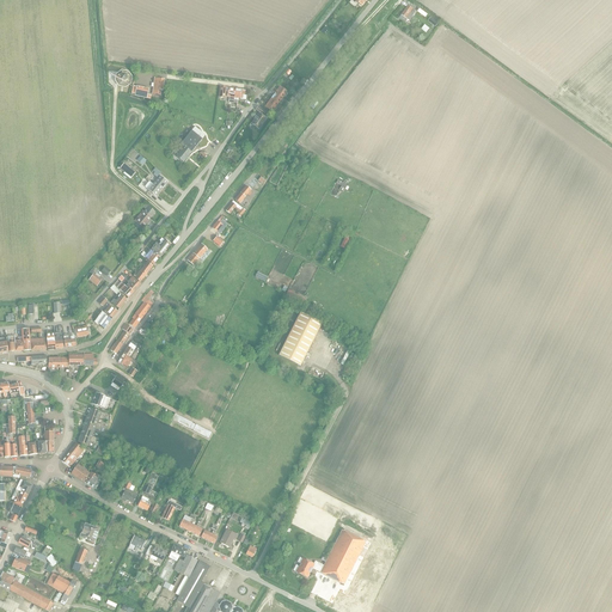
[(408,20),(409,22),(416,11),(409,6),(399,19),(405,23),(408,20)]
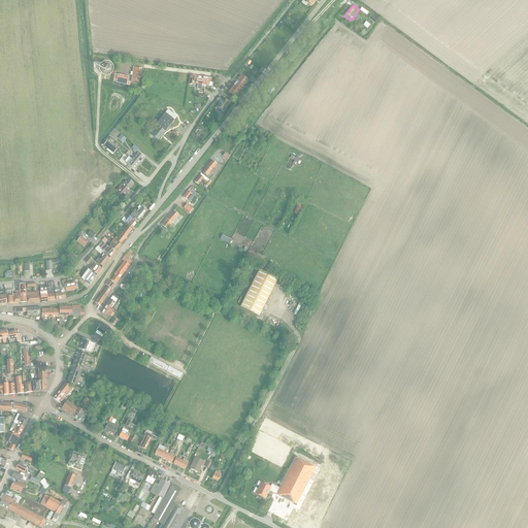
[(102,74),(108,75),(113,72),(114,66),(110,61),(104,60),(100,64),(99,70),(102,74)]
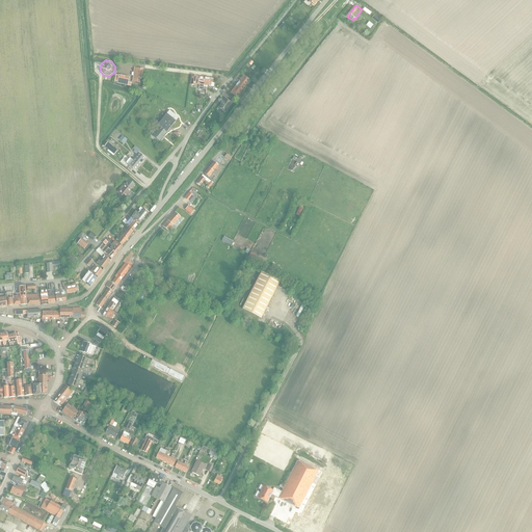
[(139,79),(141,79),(142,70),(134,69),(133,78),(136,78),(136,80),(138,80),(139,79)]
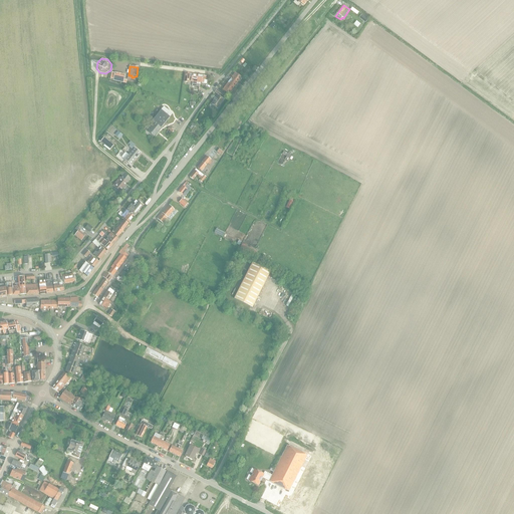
[(116,70),(112,69),(110,79),(114,80),(115,75),(116,75),(116,74),(122,75),(122,71),(116,70)]
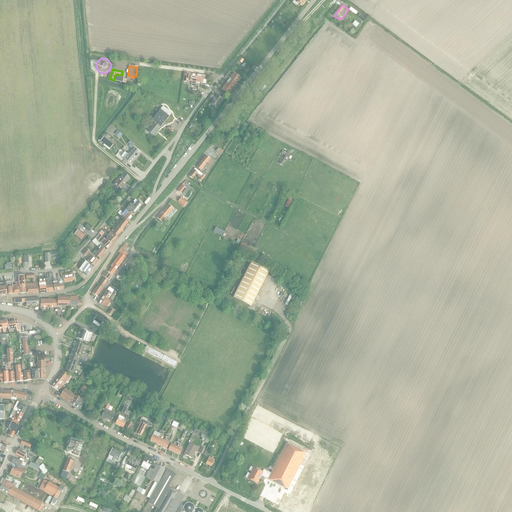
[(195,86),(197,75),(191,74),(191,73),(189,73),(189,74),(184,73),(183,81),(188,82),(189,76),(191,76),(190,82),(192,82),(191,86),(195,86)]
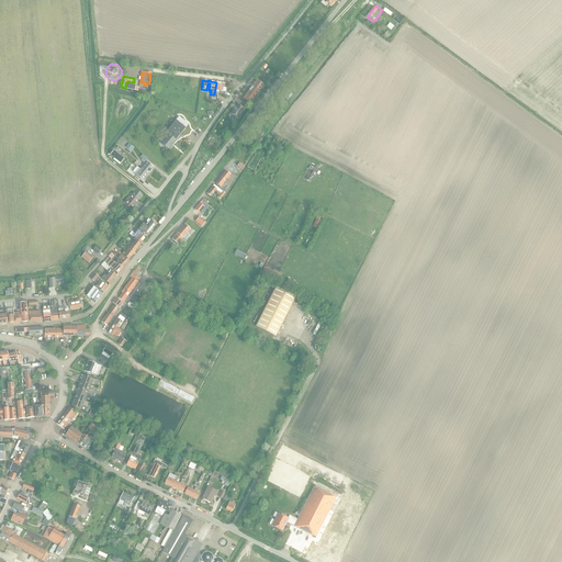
[(254,87),(259,90),(263,85),(257,80),(253,86),(255,87),(254,87)]
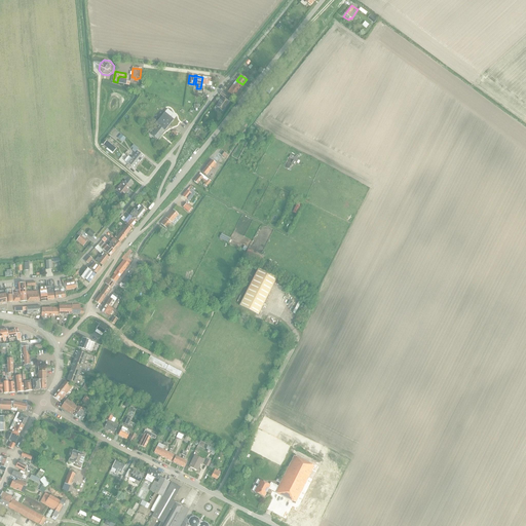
[(202,77),(200,88),(203,89),(204,86),(204,85),(210,86),(211,86),(212,83),(210,82),(211,78),(208,78),(202,77)]
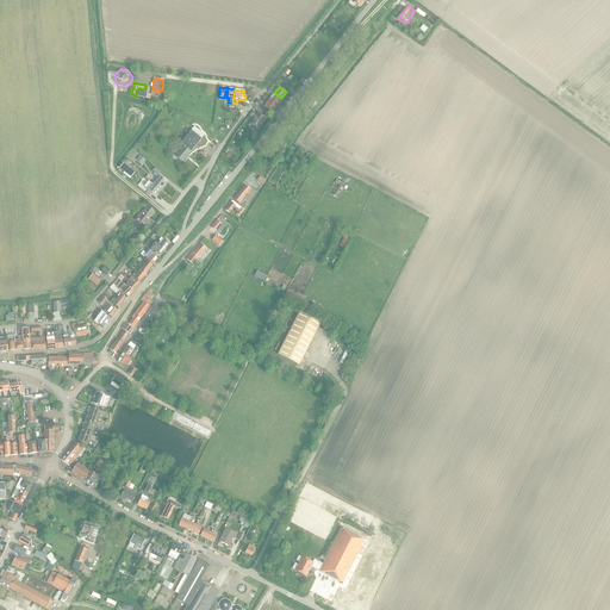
[(278,104),(281,98),(275,94),(277,94),(274,93),(271,99),(278,104)]
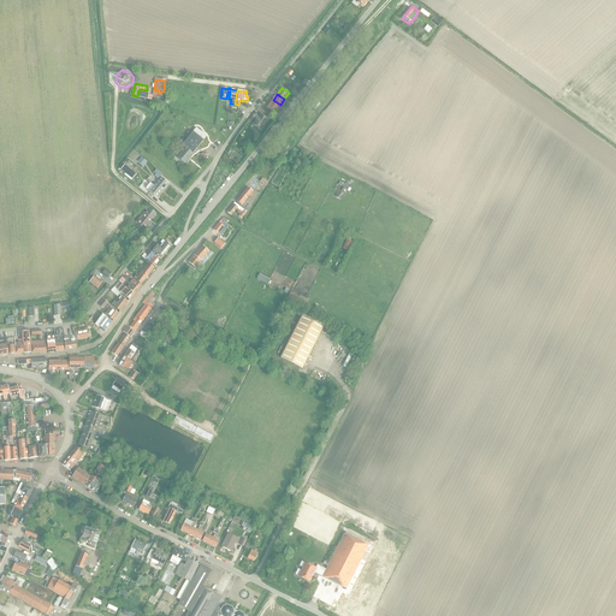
[(273,113),(280,105),(273,100),(267,108),(273,113)]
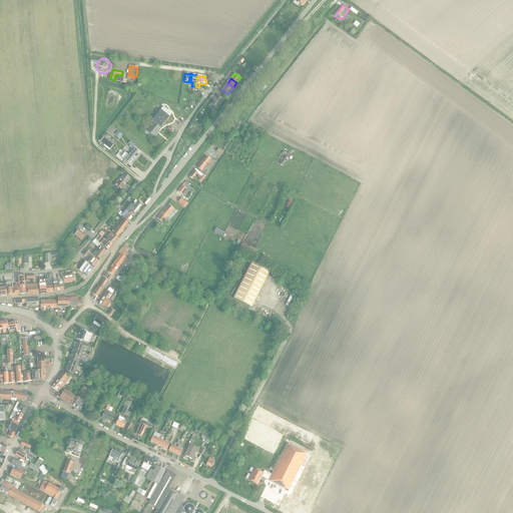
[(220,96),(222,94),(216,89),(214,92),(217,94),(217,95),(210,103),(217,108),(223,99),(220,97),(220,96)]
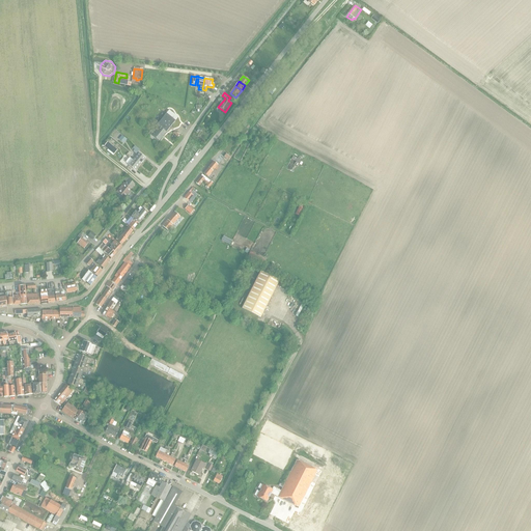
[(157,132),(152,136),(159,141),(175,121),(173,120),(176,117),(168,111),(165,114),(166,114),(158,126),(156,128),(157,128),(155,131),(157,132)]
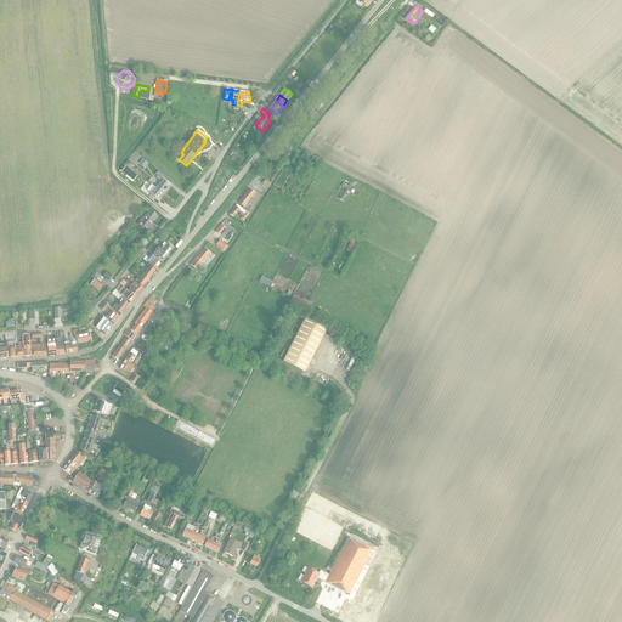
[(137,176),(125,167),(122,171),(134,181),(137,176)]
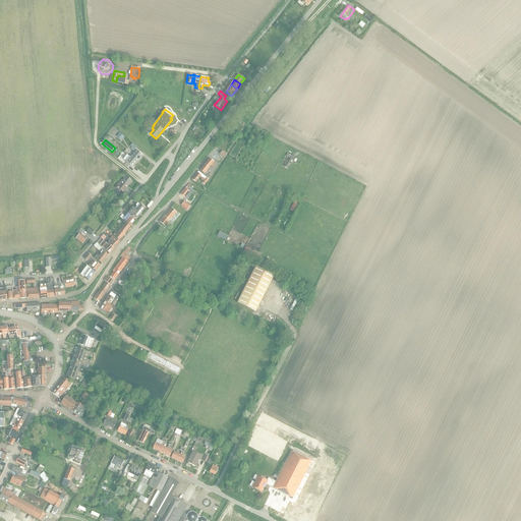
[(130,157),(136,163),(142,155),(136,150),(130,157)]
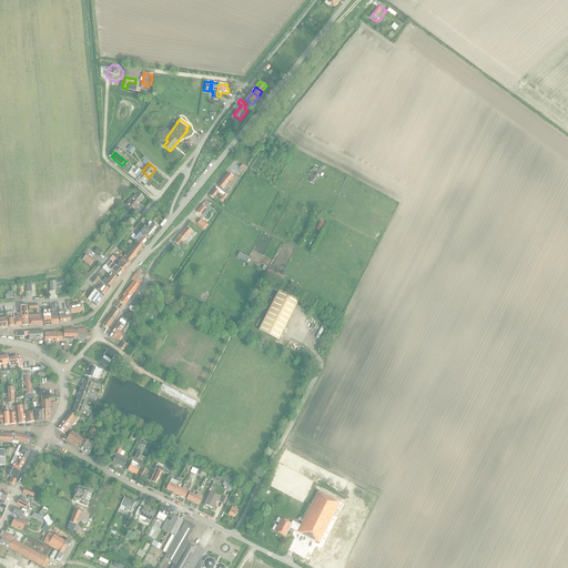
[(139,169),(134,174),(144,182),(149,178),(142,171),(139,169)]
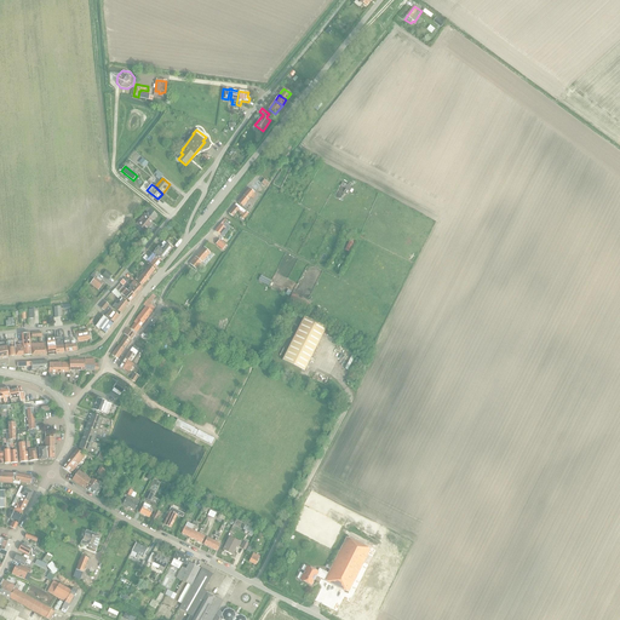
[(237,202),(242,206),(250,197),(254,191),(250,188),(237,202)]
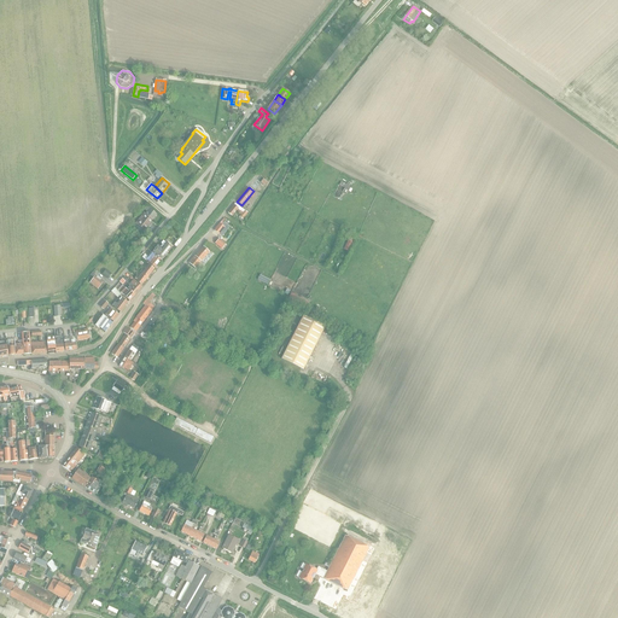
[(243,219),(248,213),(235,203),(228,213),(232,216),(237,210),(242,214),(239,216),(243,219)]
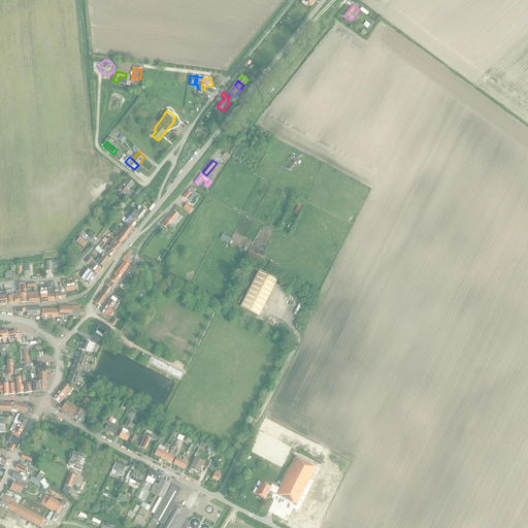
[(124,183),(130,188),(134,183),(125,176),(123,178),(126,180),(124,183)]
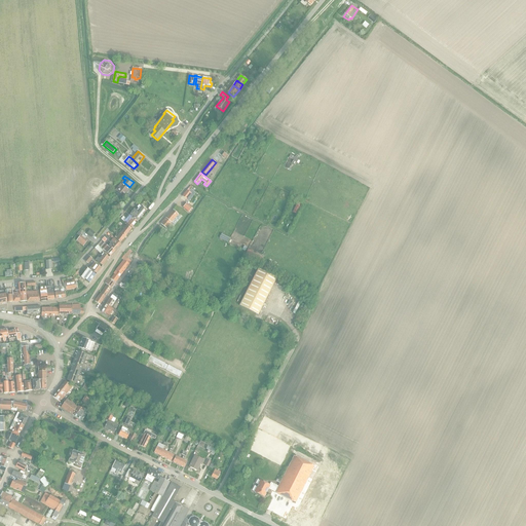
[(129,187),(123,182),(122,181),(119,184),(126,190),(129,187)]
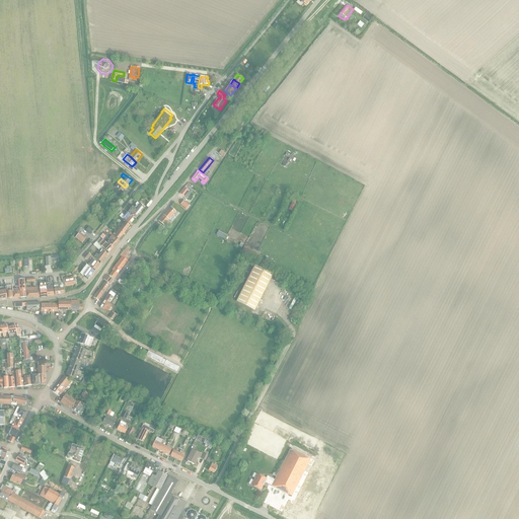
[(121,194),(125,188),(118,181),(114,188),(121,194)]
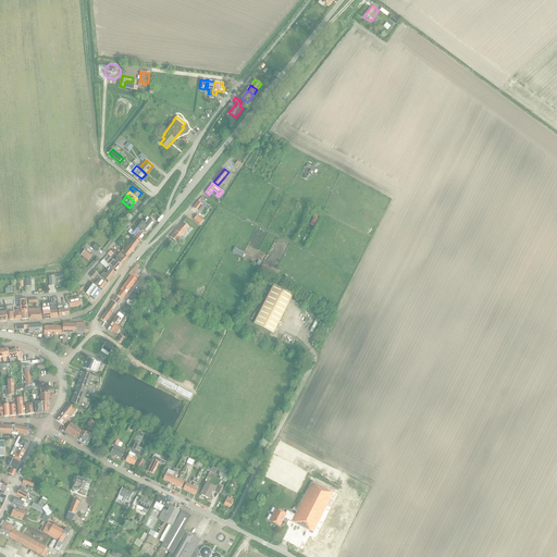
[(202,205),(205,207),(206,203),(202,200),(203,198),(202,196),(193,208),(197,211),(199,212),(201,209),(200,208),(202,205)]
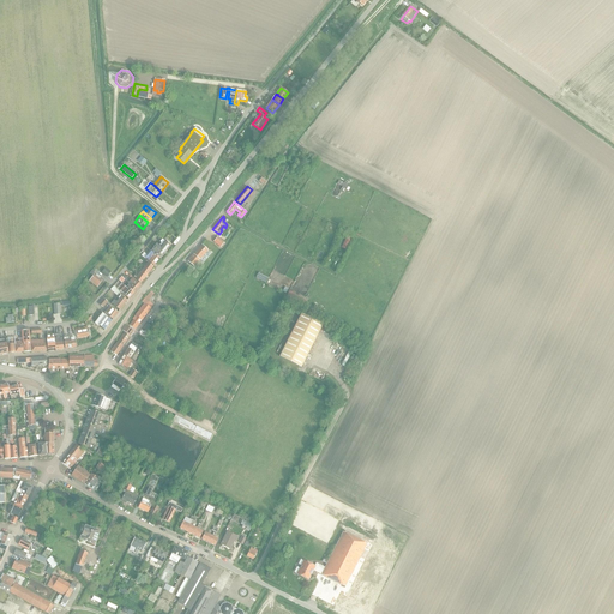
[(221,247),(222,248),(226,244),(224,242),(218,236),(214,241),(221,247)]
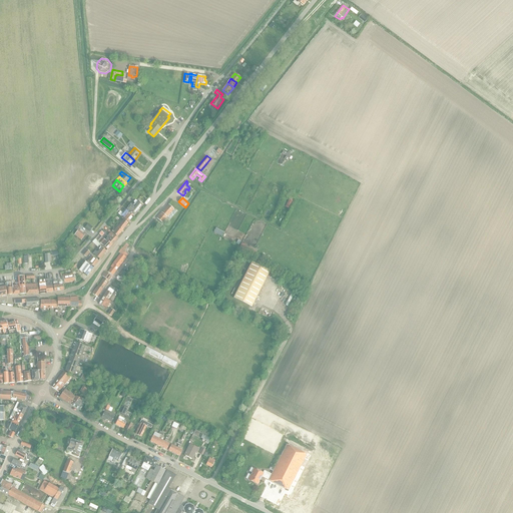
[(126,200),(121,206),(126,209),(126,210),(133,216),(142,205),(138,201),(134,206),(131,204),(126,200)]
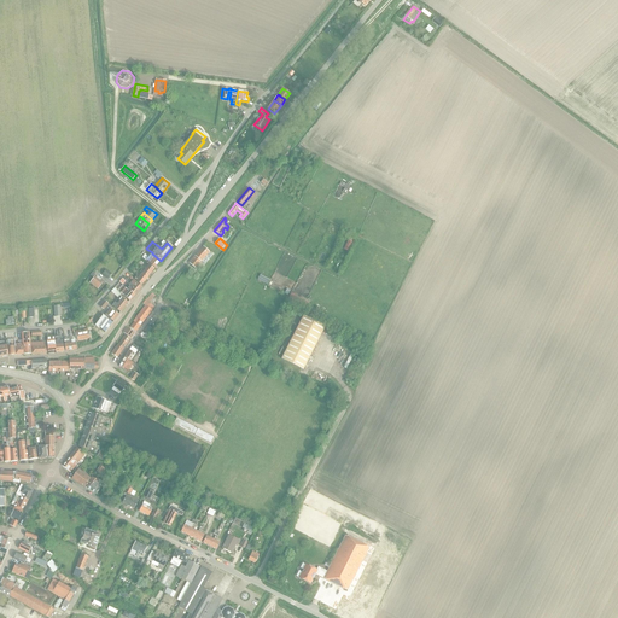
[(338,267),(348,248),(339,244),(330,262),(338,267)]
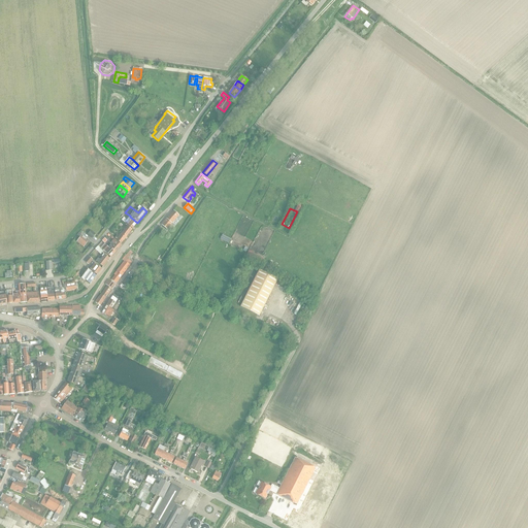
[(161,225),(167,229),(178,216),(173,210),(161,225)]
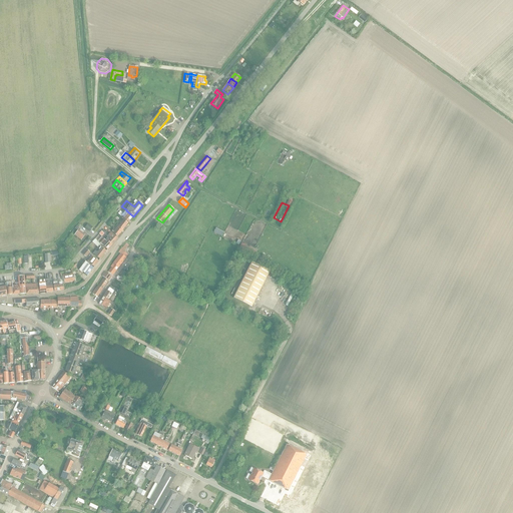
[(128,222),(133,216),(126,210),(124,213),(120,210),(118,213),(121,216),(128,222)]
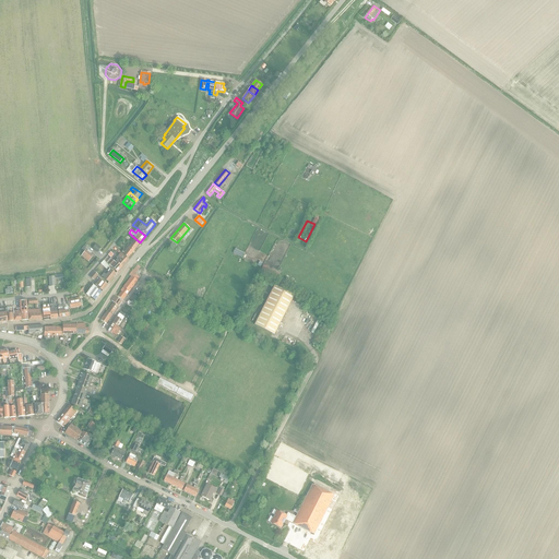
[(127,247),(122,251),(125,254),(128,258),(133,252),(140,244),(134,239),(128,248),(127,247)]
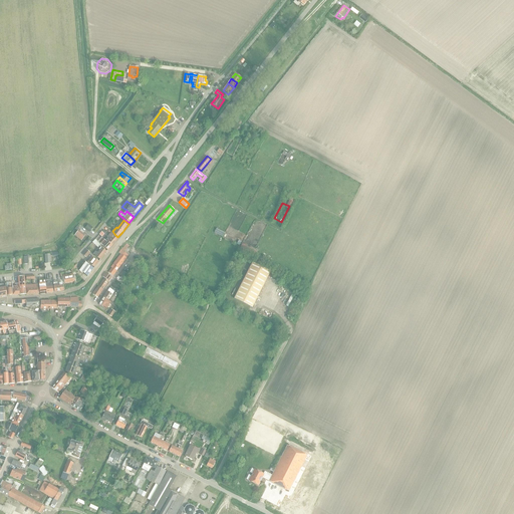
[(84,228),(89,232),(93,228),(88,224),(84,228)]
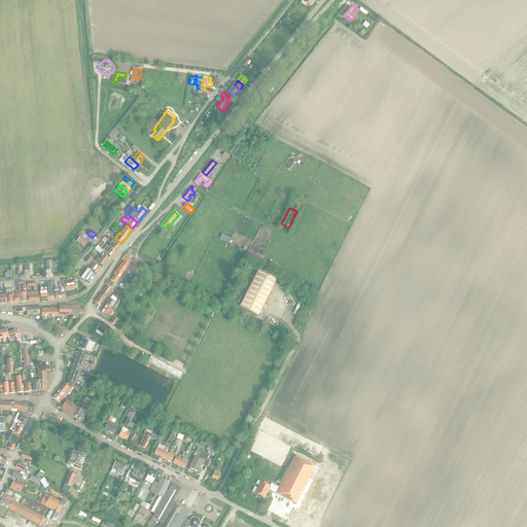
[(80,237),(76,241),(79,244),(81,242),(84,245),(86,241),(90,241),(78,233),(77,235),(80,237)]
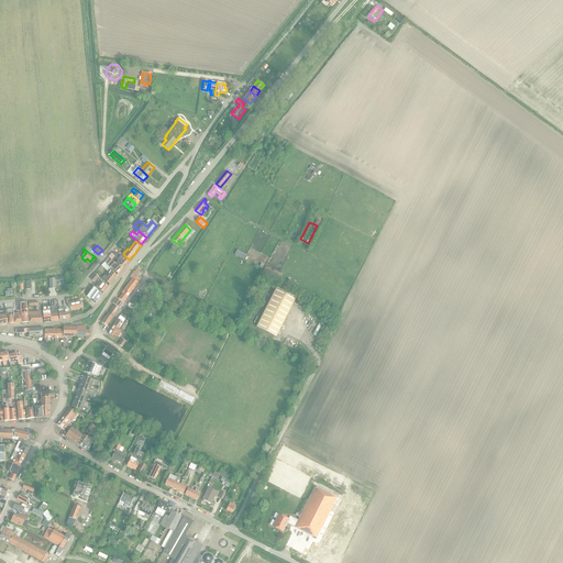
[(122,261),(127,265),(130,262),(120,253),(119,254),(121,256),(118,260),(119,261),(120,263),(122,261)]
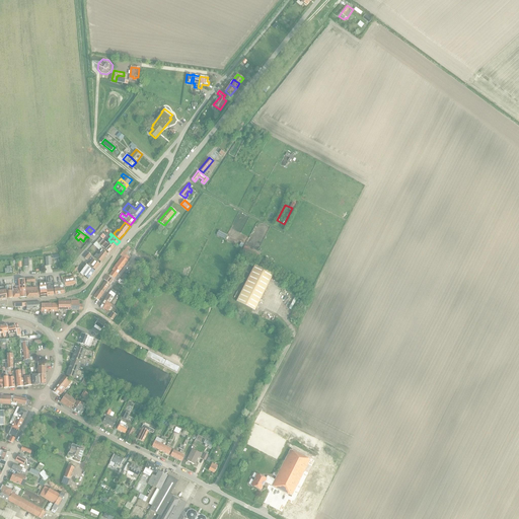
[(108,244),(106,243),(102,239),(98,243),(108,252),(114,247),(108,244)]
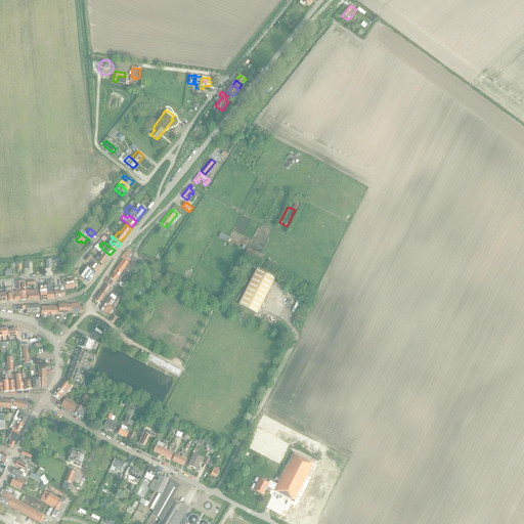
[(94,248),(100,253),(102,250),(96,245),(94,248)]
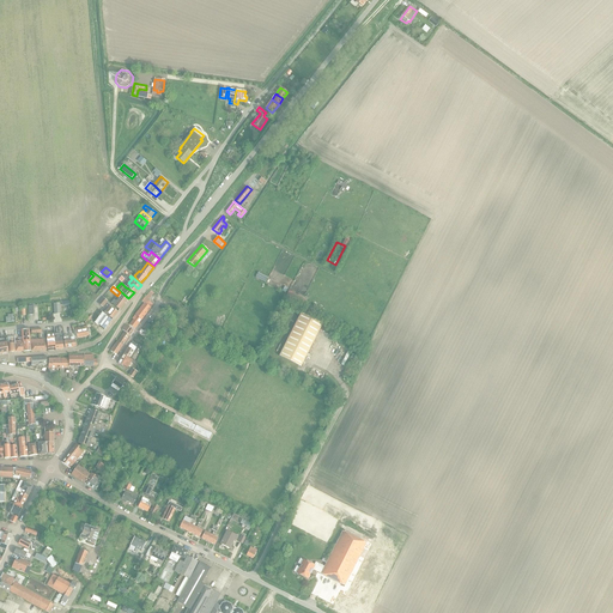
[(292,298),(304,304),(307,299),(295,292),(292,298)]
